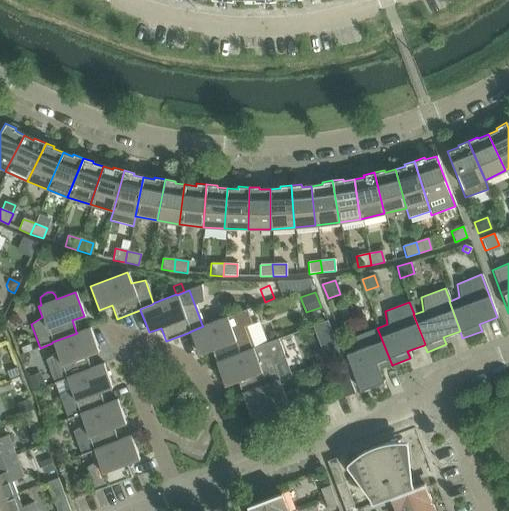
[(215,362),(252,349),(244,327),(252,324),(246,309),(202,325),(203,326),(189,332),(190,332),(198,355),(210,350),(215,362)]
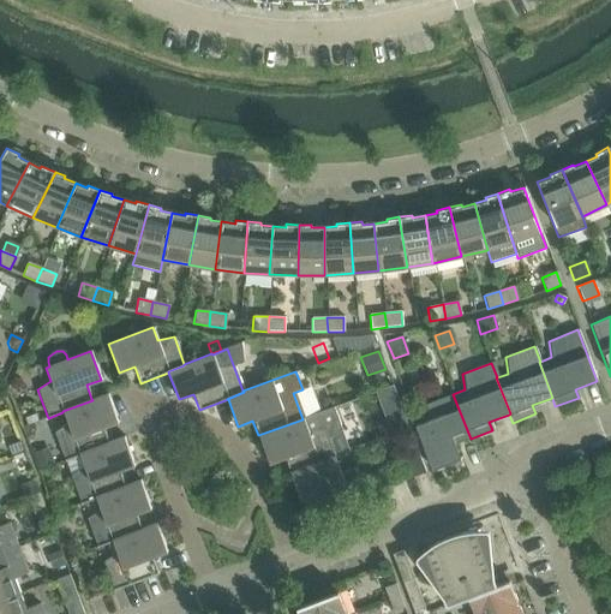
[(91,399),(93,400),(63,411),(63,412),(67,423),(54,433),(65,462),(79,455),(79,454),(108,443),(108,442),(103,428),(118,422),(107,394),(91,399)]
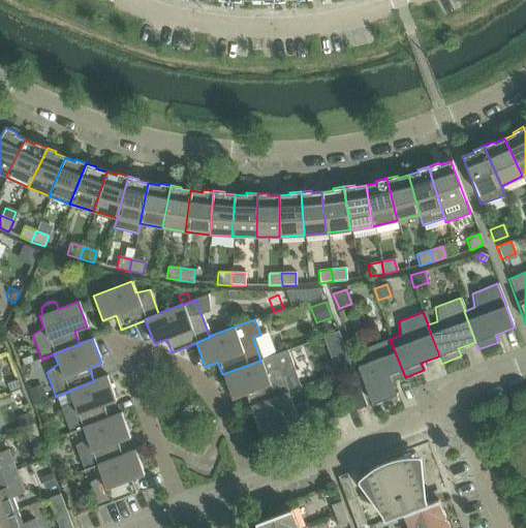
[(396,395),(392,382),(405,377),(390,339),(366,348),(368,362),(357,366),(371,404),(396,395)]
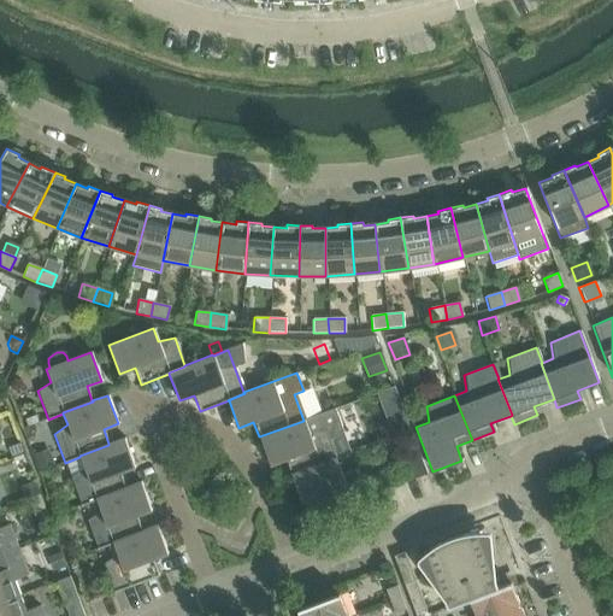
[(270,465),(284,459),(290,475),(335,458),(328,440),(342,430),(334,409),(304,421),(259,436),(270,465)]
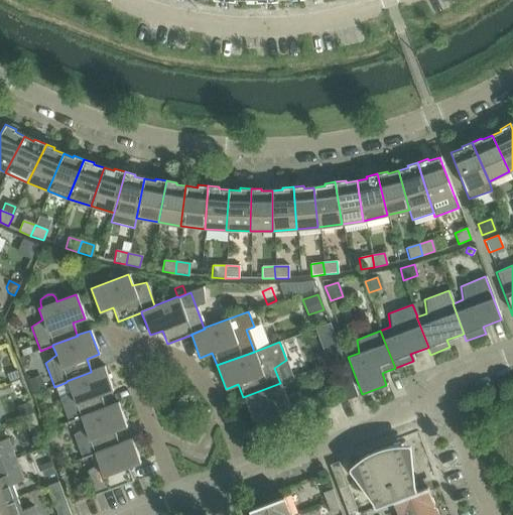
[(20,351),(22,357),(30,354),(28,348),(20,351)]
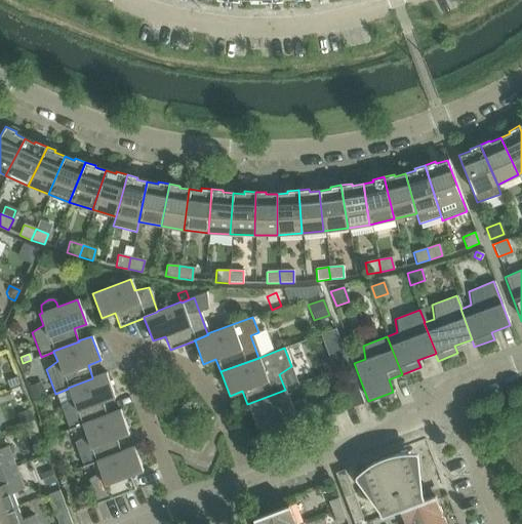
[(331,371),(347,365),(344,356),(328,362),(331,371)]
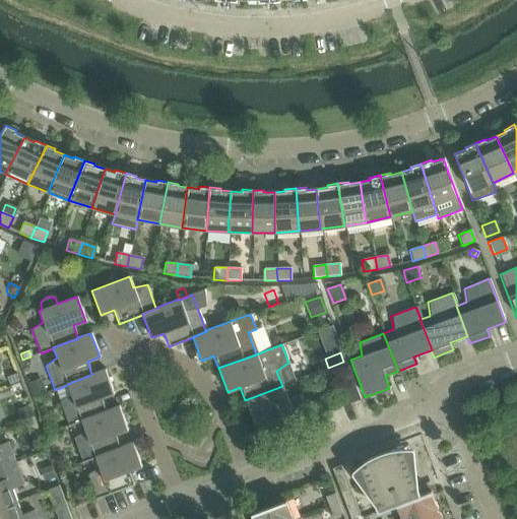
[(91,374),(91,375),(67,384),(67,385),(70,394),(59,402),(68,426),(80,422),(80,420),(106,411),(106,410),(101,398),(113,393),(104,370),(91,374)]
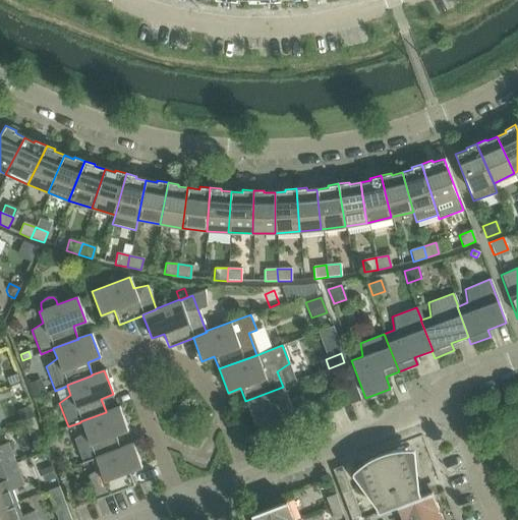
[(9,388),(18,384),(15,376),(5,379),(9,388)]
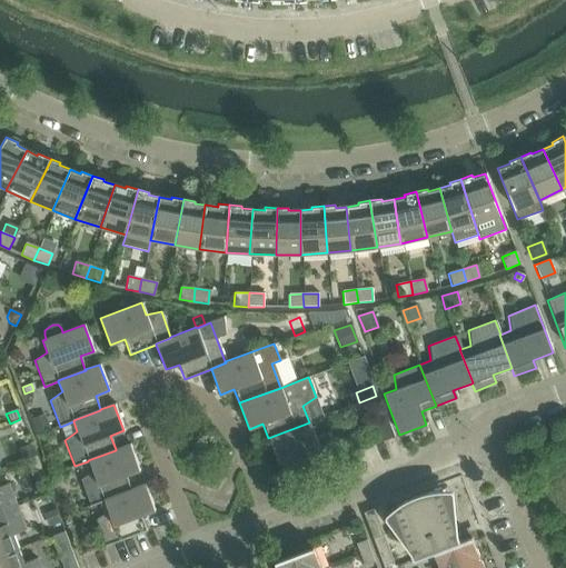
[(43,415),(30,420),(36,434),(49,429),(43,415)]
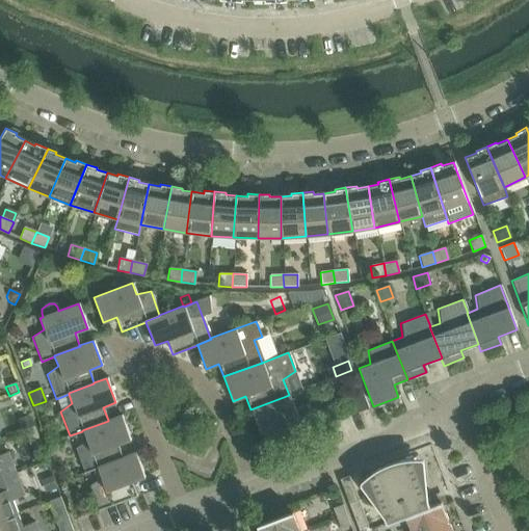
[(345,405),(349,416),(368,408),(360,388),(347,392),(351,402),(345,405)]
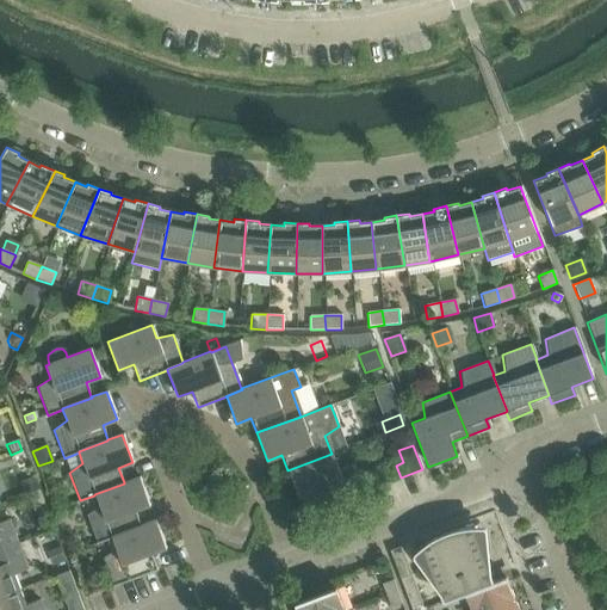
[(352,463),(336,466),(332,454),(287,470),(298,498),(313,492),(319,509),(363,492),(352,463)]
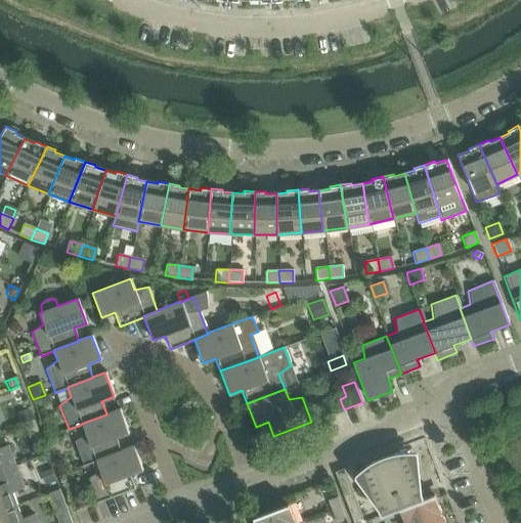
[(33,420),(28,408),(15,413),(19,425),(33,420)]
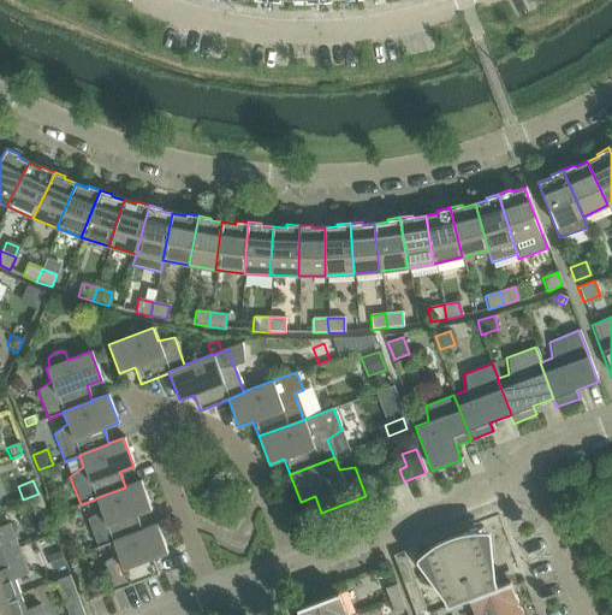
[(125,486),(125,488),(95,498),(95,500),(100,510),(87,520),(97,548),(107,544),(112,543),(112,542),(141,531),(141,530),(136,515),(150,509),(140,480),(125,486)]
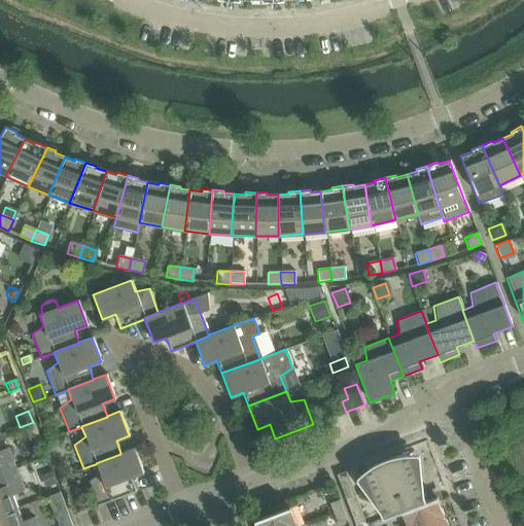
[(0,474),(14,468),(6,448),(0,450),(0,474)]
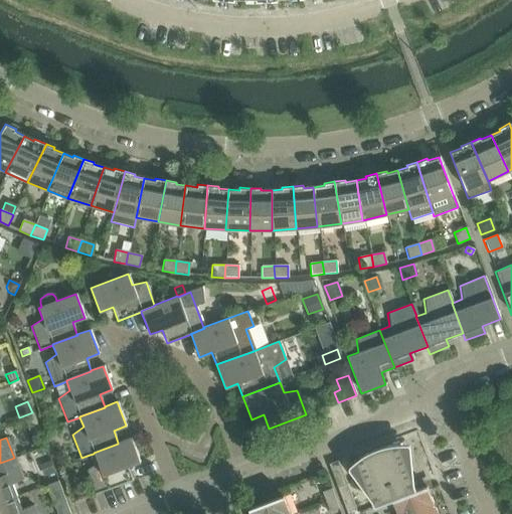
[(90,455),(94,466),(86,470),(95,494),(132,480),(127,467),(140,462),(131,438),(118,443),(118,444),(94,453),(94,454),(90,455)]
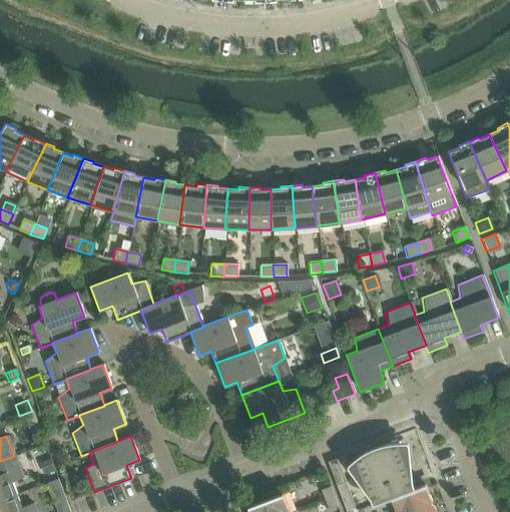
[(390,497),(413,488),(395,443),(391,444),(384,445),(378,447),(374,448),(370,450),(363,453),(360,456),(356,458),(373,503),(390,497)]
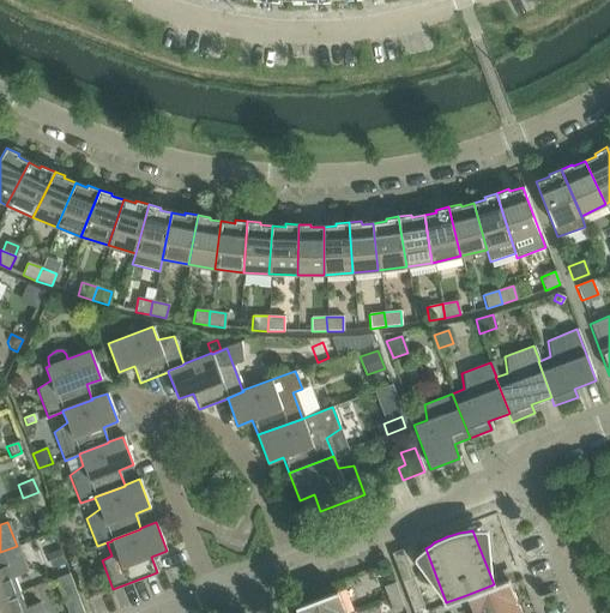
[(0,599),(18,592),(12,576),(26,571),(17,546),(0,552),(0,599)]
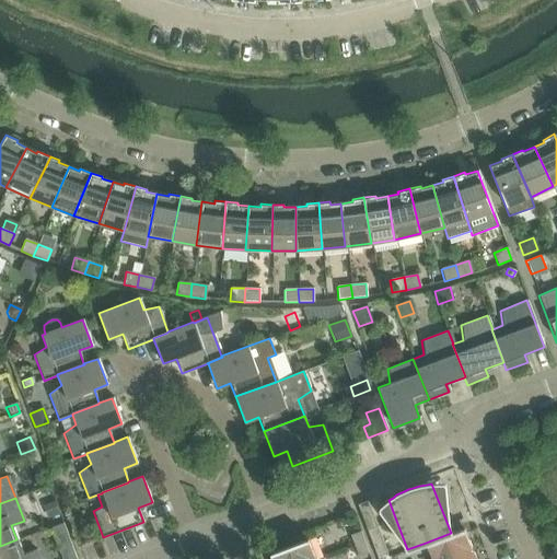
[(367,501),(357,504),(360,514),(370,510),(367,501)]
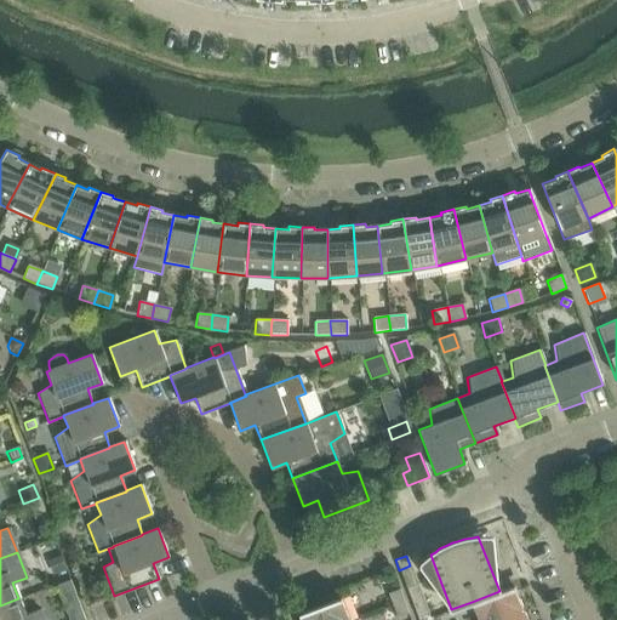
[(64,570),(60,557),(50,559),(56,574),(64,570)]
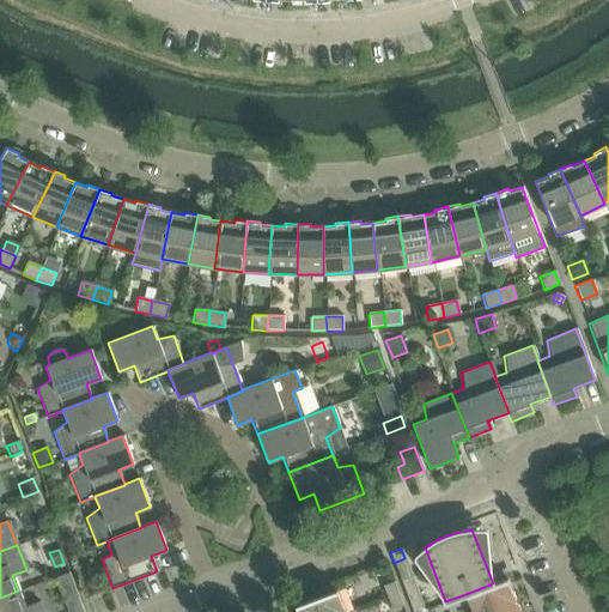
[(408,568),(405,558),(394,563),(397,573),(408,568)]
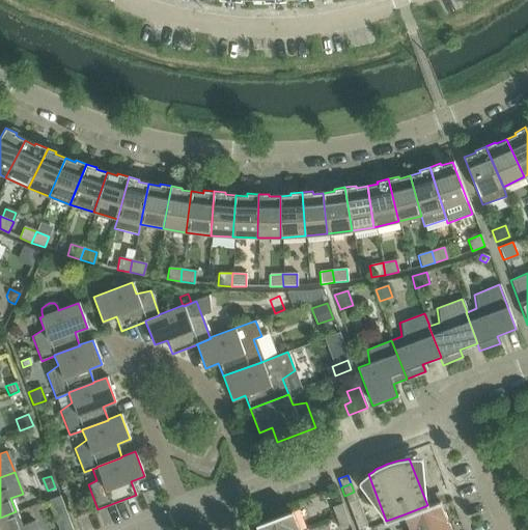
[(357,500),(354,492),(344,496),(346,504),(357,500)]
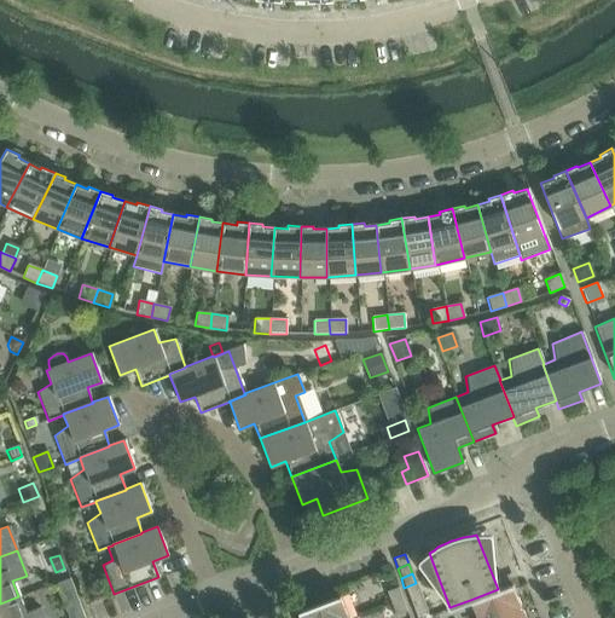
[(83,617),(69,579),(54,584),(68,617),(83,617)]
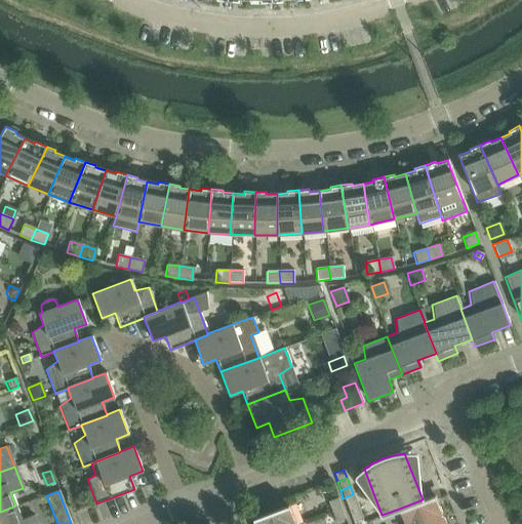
[(356,502),(353,494),(343,498),(346,507),(356,502)]
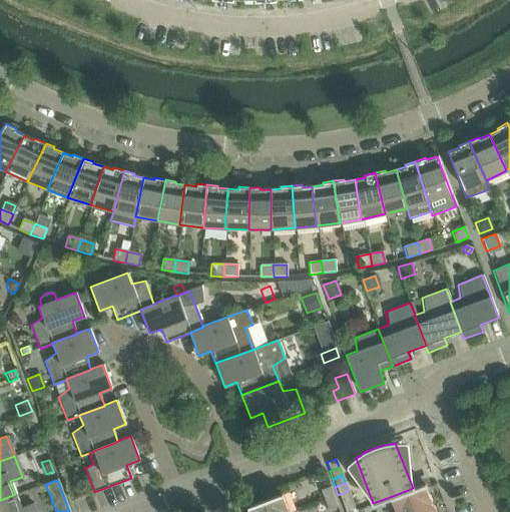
[(409,511),(431,504),(424,484),(413,488),(390,497),(395,511),(409,511)]
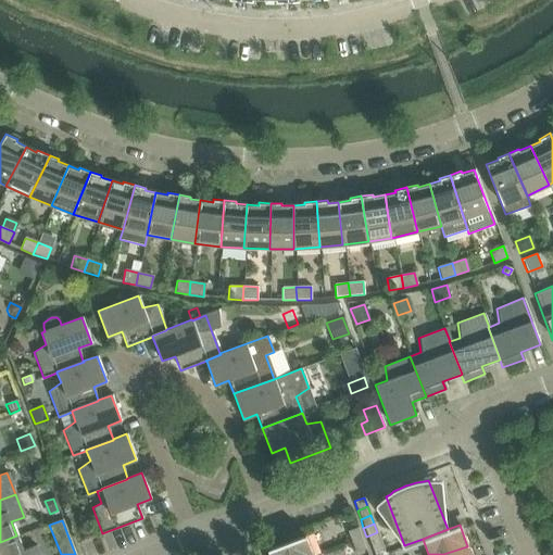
[(356,528),(347,531),(351,542),(361,539),(356,528)]
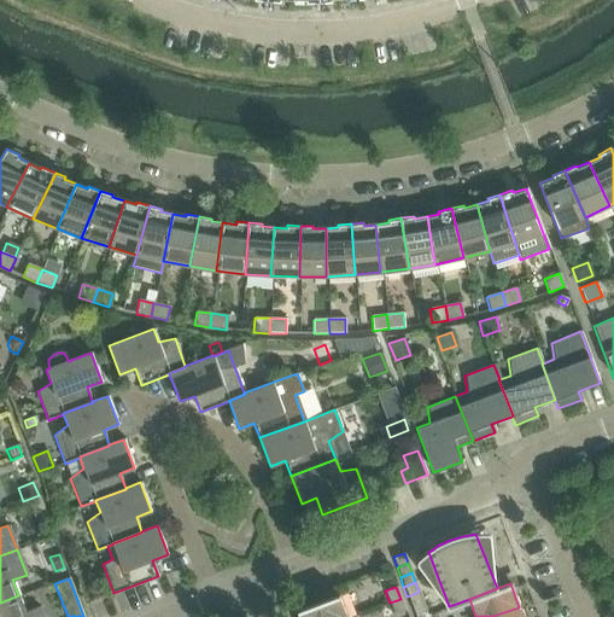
[(422,601),(419,592),(407,597),(410,606),(422,601)]
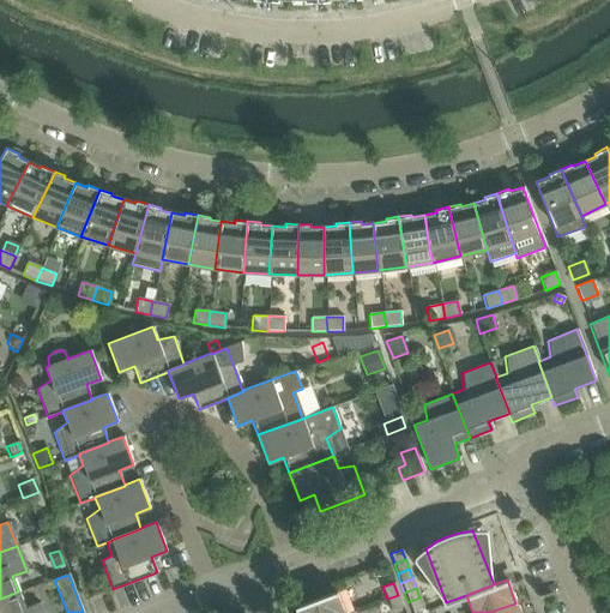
[(42,612),(38,604),(25,608),(18,592),(0,599),(0,612),(42,612)]
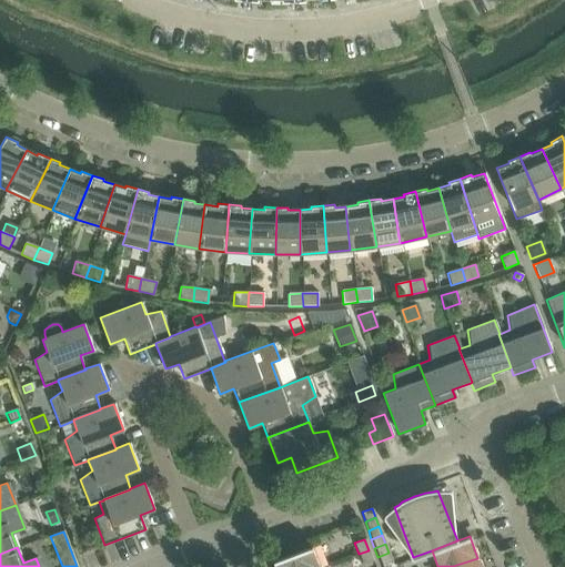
[(319,566),(311,547),(273,562),(275,566),(319,566)]
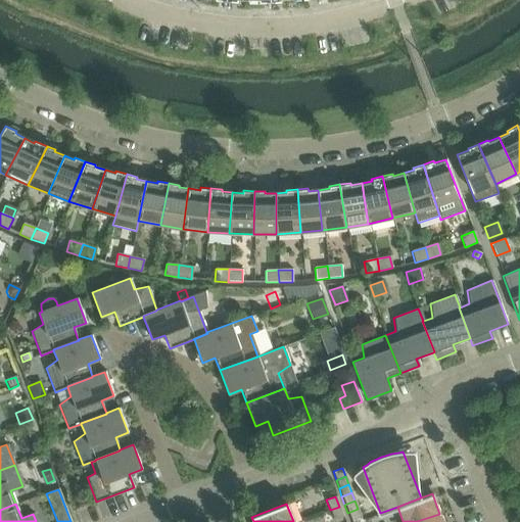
[(339,507),(330,510),(334,520),(343,517),(339,507)]
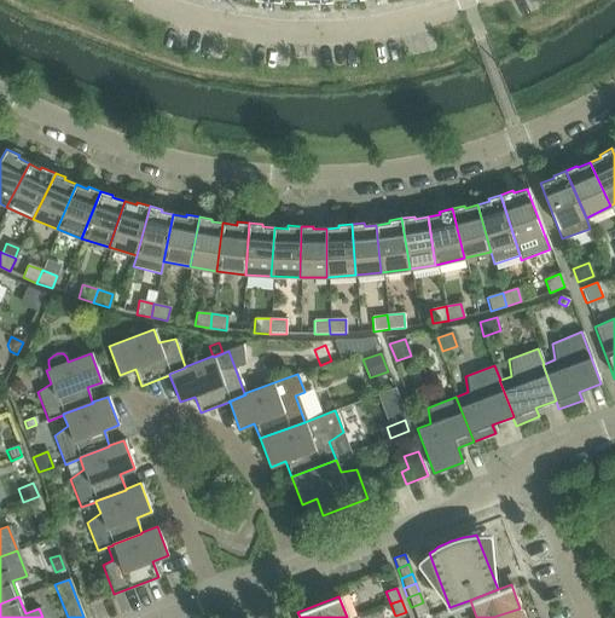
[(425,612),(423,602),(411,607),(415,616),(425,612)]
